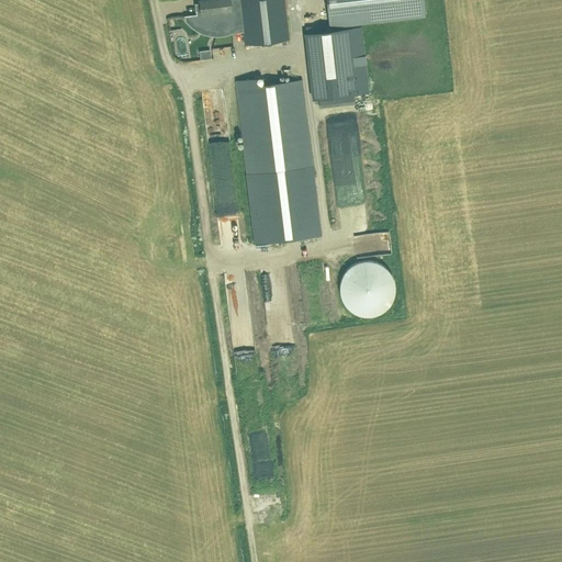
[(288,41),(283,0),(236,0),(229,1),(228,0),(205,0),(199,1),(200,10),(189,11),(191,25),(199,25),(198,15),(200,15),(208,14),(209,26),(213,25),(213,29),(243,25),(245,45),(288,41)]
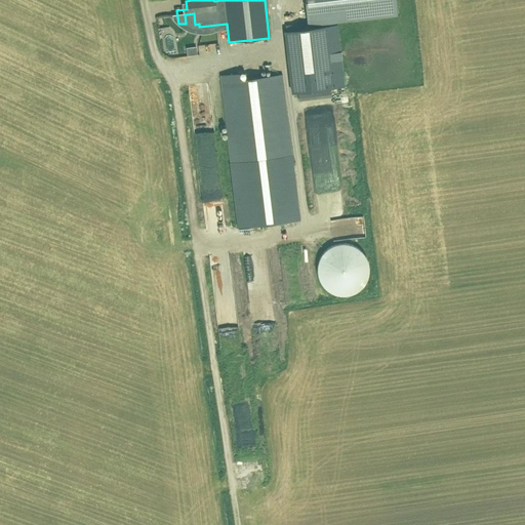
[(398,16),(395,0),(304,0),(308,28),(398,16)]
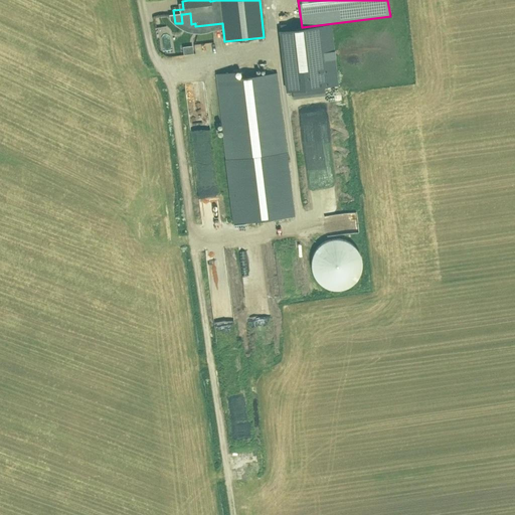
[(337,86),(331,26),(281,32),(288,92),(337,86)]
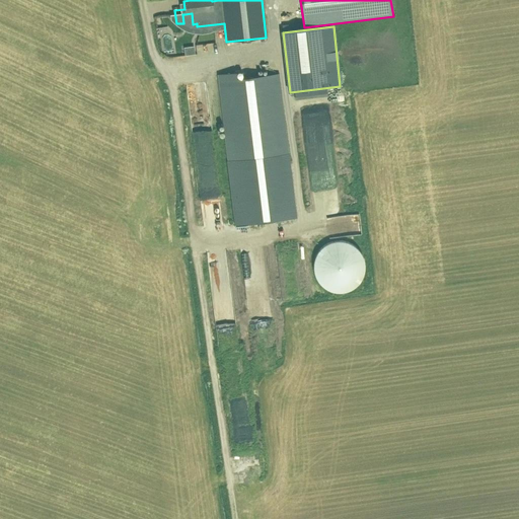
[(234,79),(234,73),(218,75),(237,224),(296,217),(278,74),(234,79)]
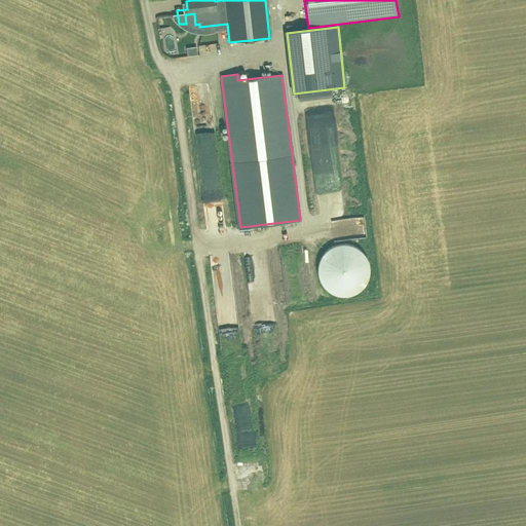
[(199,128),(211,127),(208,90),(197,91),(199,128)]
